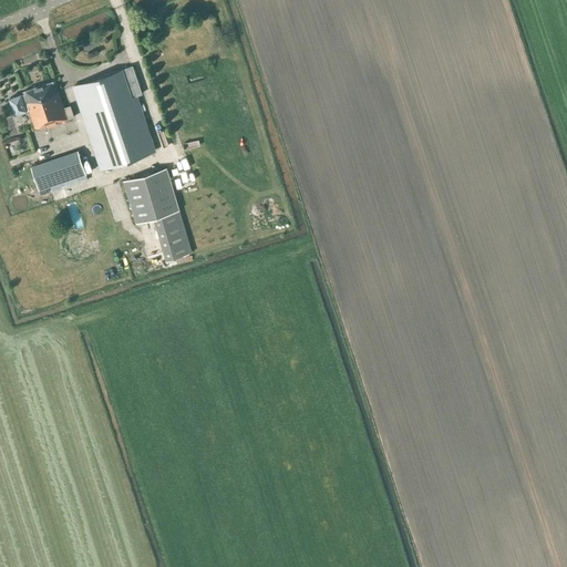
[(42,51),(57,48),(54,35),(40,38),(42,51)]
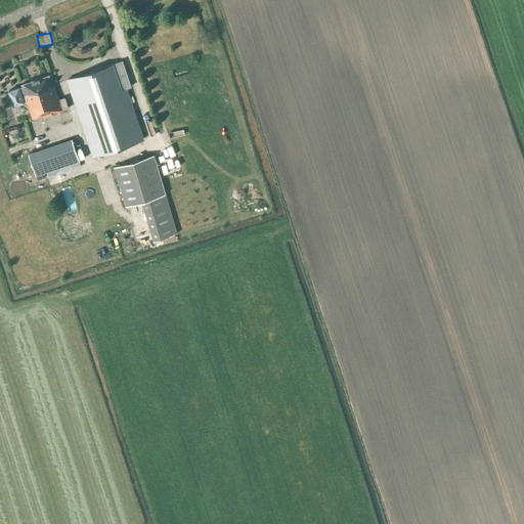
[(131,86),(123,60),(69,79),(94,156),(142,139),(125,89),(131,86)]
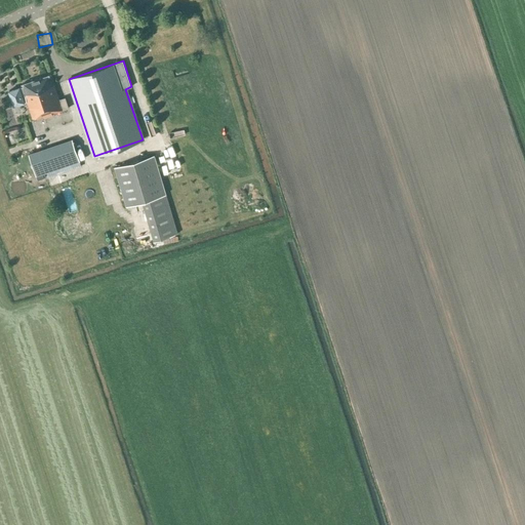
[(33,119),(41,116),(42,117),(69,108),(65,97),(59,99),(50,74),(22,84),(25,96),(22,97),(22,96),(17,97),(19,104),(24,103),(24,102),(27,101),(33,119)]
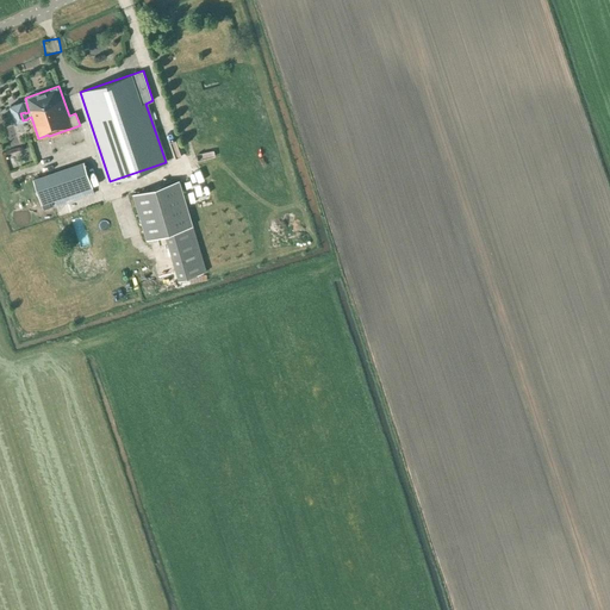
[(43,205),(54,201),(93,188),(85,162),(33,179),(43,205)]
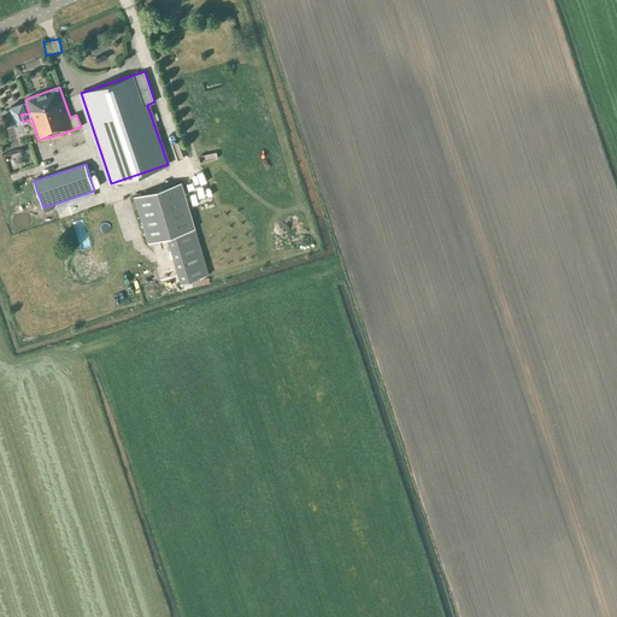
[(148,242),(168,236),(181,283),(209,275),(195,229),(181,182),(135,197),(148,242)]
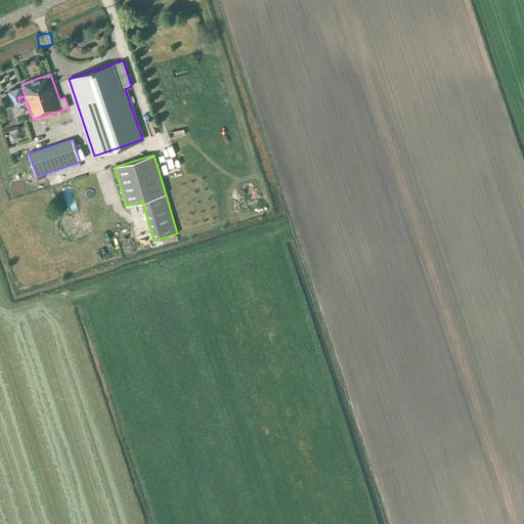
All buildings are outlined.
